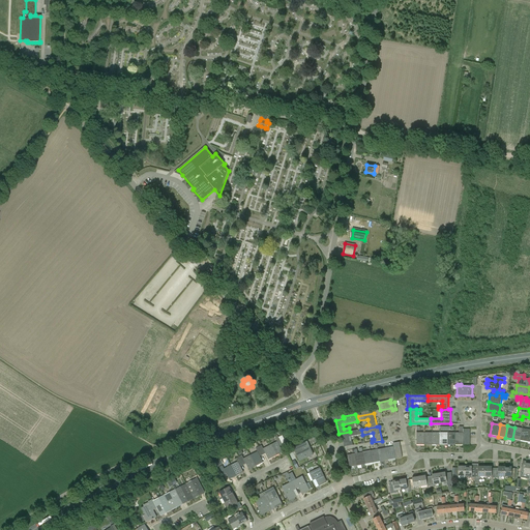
[(512,439),(521,441),(523,429),(514,428),(512,439)]
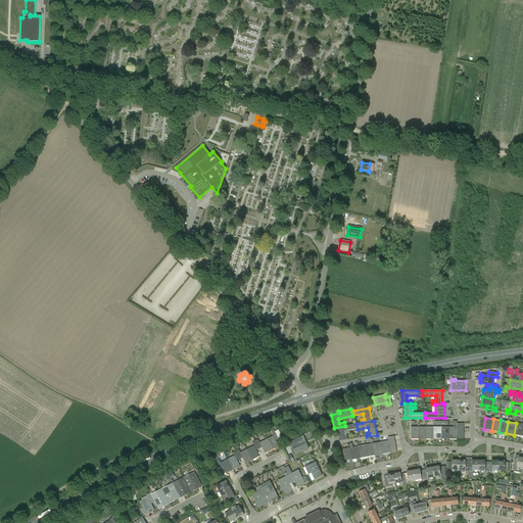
[(514,435),(521,436),(522,424),(516,423),(514,435)]
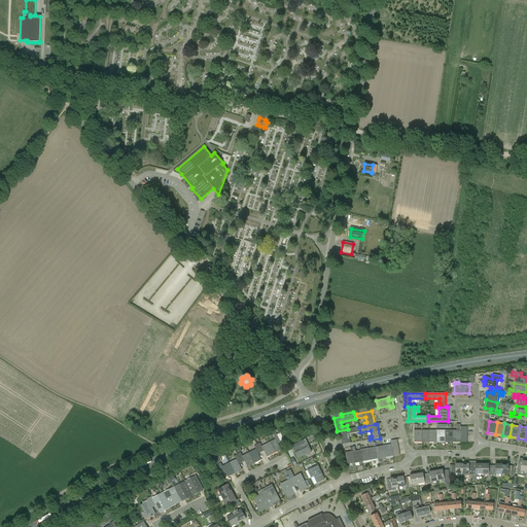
[(348,429),(337,431),(341,431),(343,445),(351,443),(350,440),(347,441),(346,435),(360,432),(359,427),(348,429)]
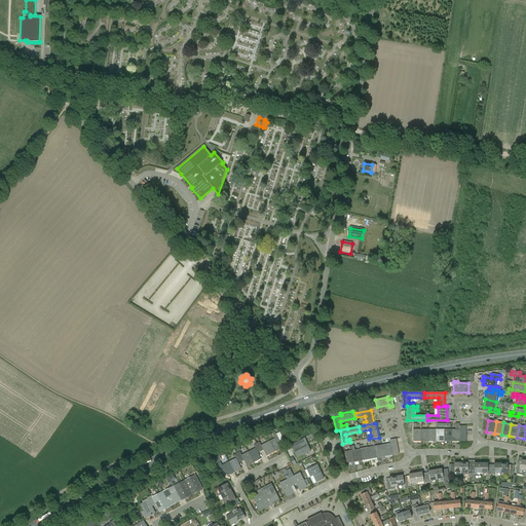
[(268,442),(273,452),(280,449),(277,443),(280,442),(276,434),(273,435),(275,438),(268,442)]
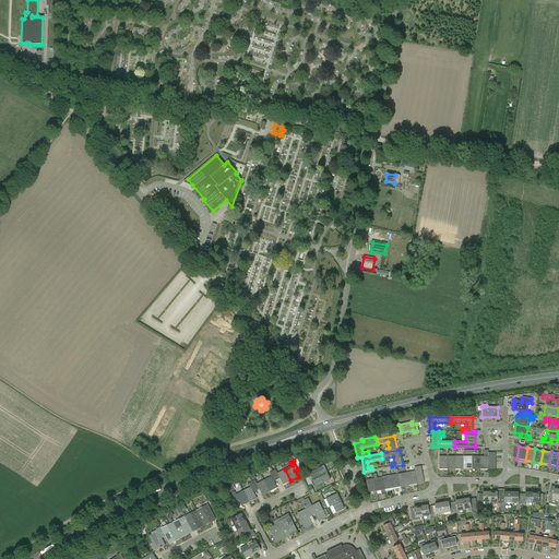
[(317,468),(309,472),(316,486),(331,479),(326,472),(320,475),(317,468)]
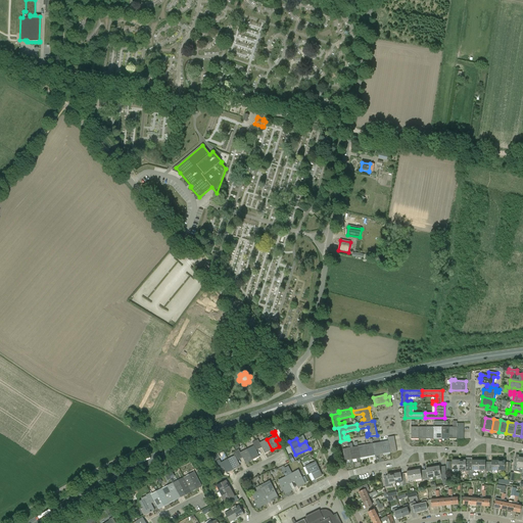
[(259,449),(263,447),(266,454),(272,449),(267,439),(259,442),(258,439),(255,441),(259,449)]
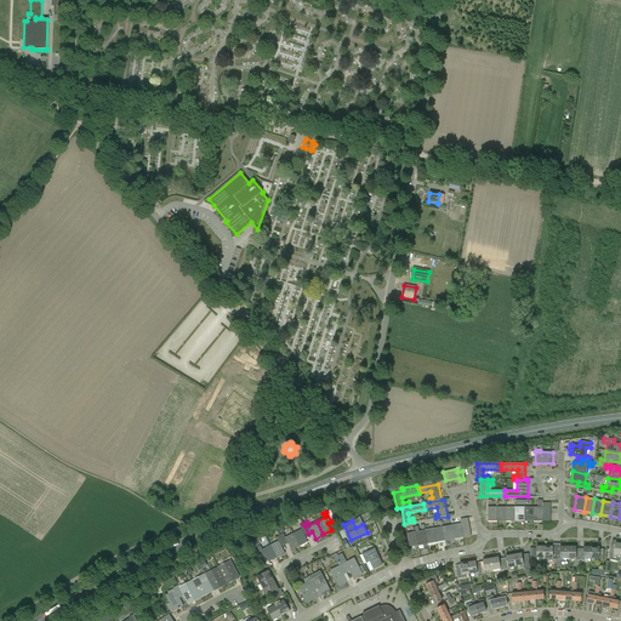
[(294,534),(300,546),(308,541),(305,535),(308,534),(303,524),(300,525),(302,529),(294,534)]
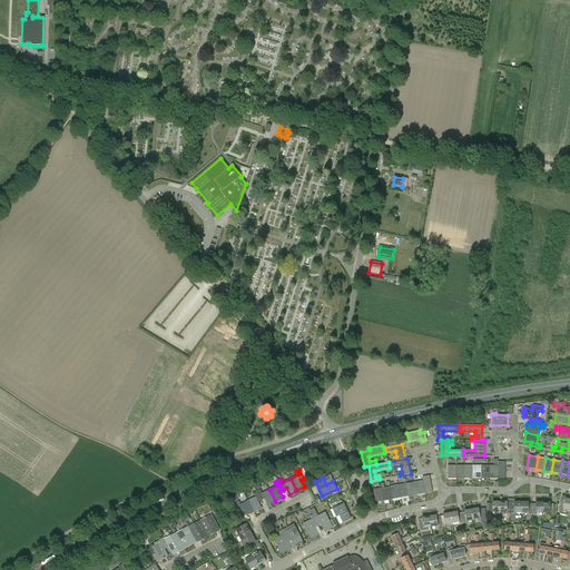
[(424,488),(424,487),(423,483),(423,481),(414,482),(416,493),(416,495),(422,494),(421,493),(425,492),(424,490),(424,488)]
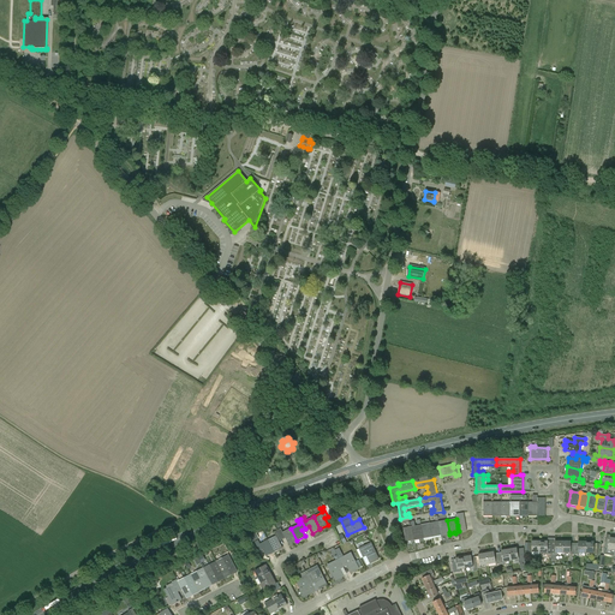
[(449,532),(447,520),(439,523),(441,535),(449,532)]
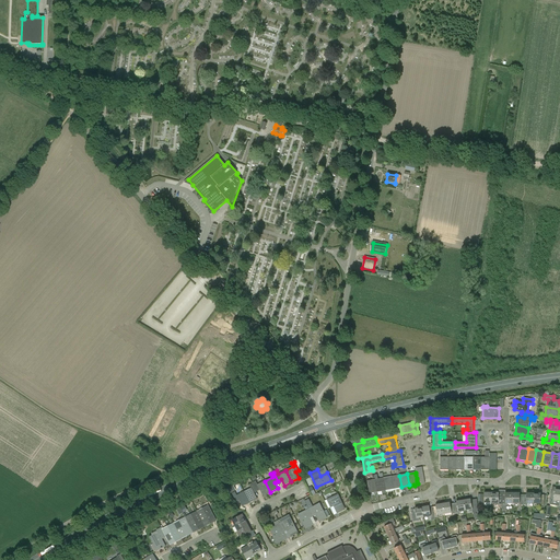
[(394,489),(401,488),(401,487),(399,476),(392,477),(394,489)]
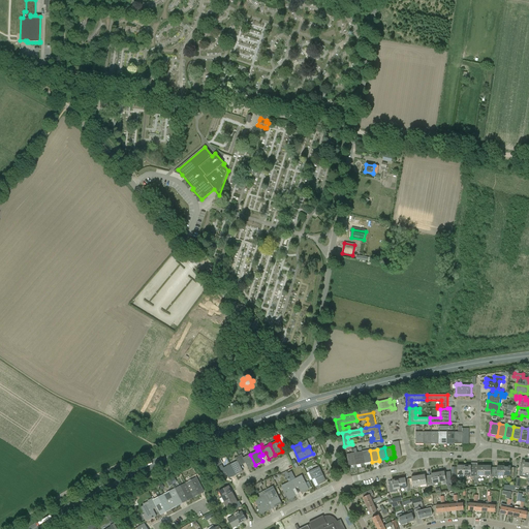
[(372,462),(370,450),(362,452),(365,464),(372,462)]
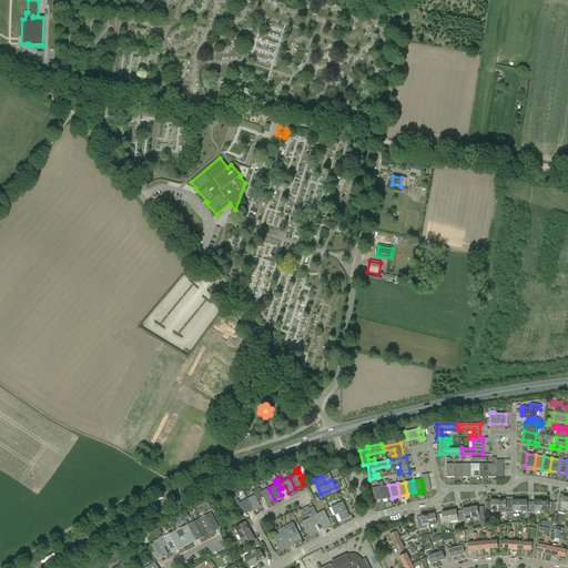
[(383,499),(392,498),(388,485),(381,487),(383,499)]
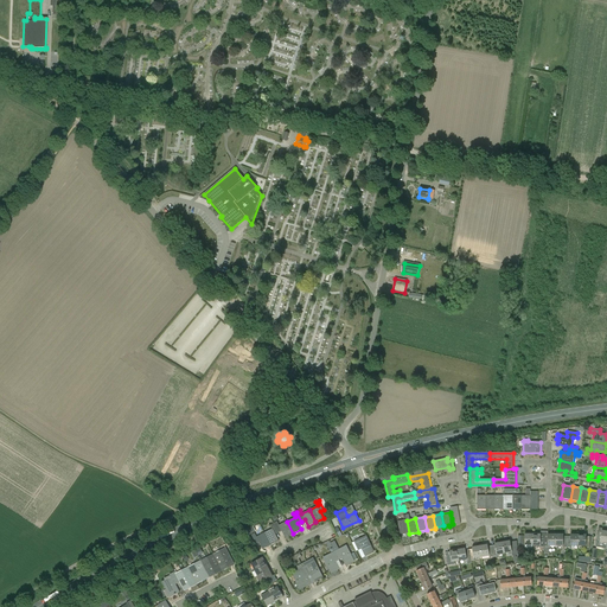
[(401,535),(409,534),(407,521),(398,522),(401,535)]
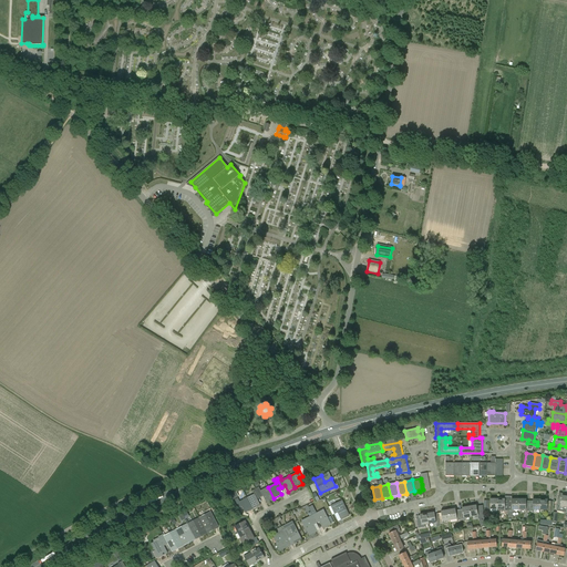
[(260,497),(264,496),(267,502),(274,498),(268,487),(260,491),(259,487),(256,488),(260,497)]
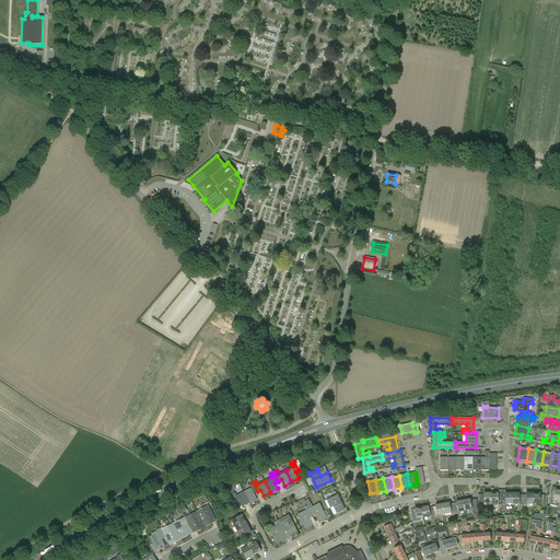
[(244,491),(249,503),(257,499),(254,493),(257,491),(253,482),(249,485),(252,488),(244,491)]
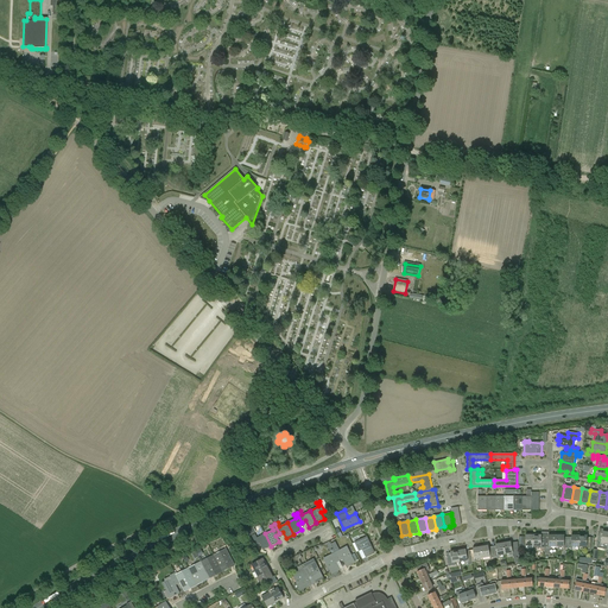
[(607,544),(607,532),(603,532),(603,533),(600,533),(597,544),(605,545),(605,544),(607,544)]
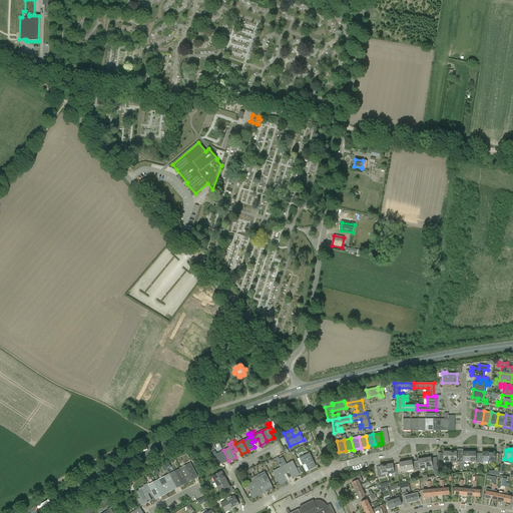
[(222,464),(228,461),(223,450),(217,454),(215,451),(212,452),(216,460),(219,458),(222,464)]
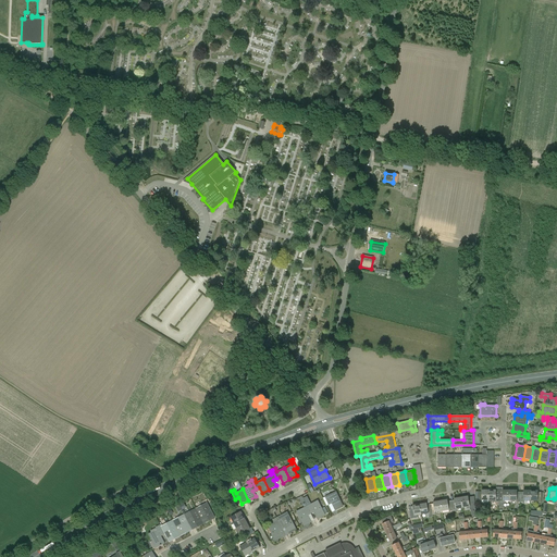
[(482,500),(489,500),(489,491),(482,491),(482,492),(479,492),(479,503),(482,503),(482,500)]
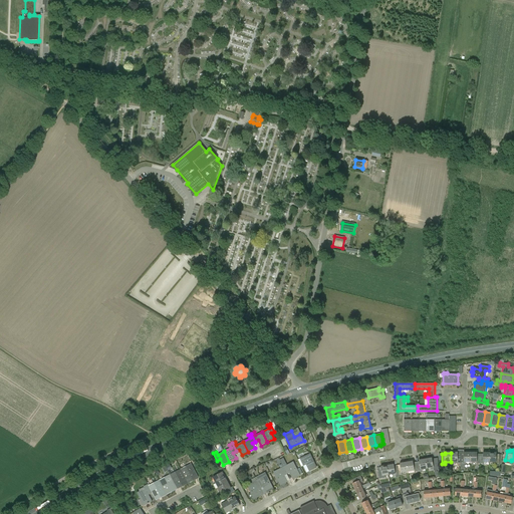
[(458,456),(458,453),(451,453),(451,462),(458,462),(458,464),(461,464),(461,456),(458,456)]
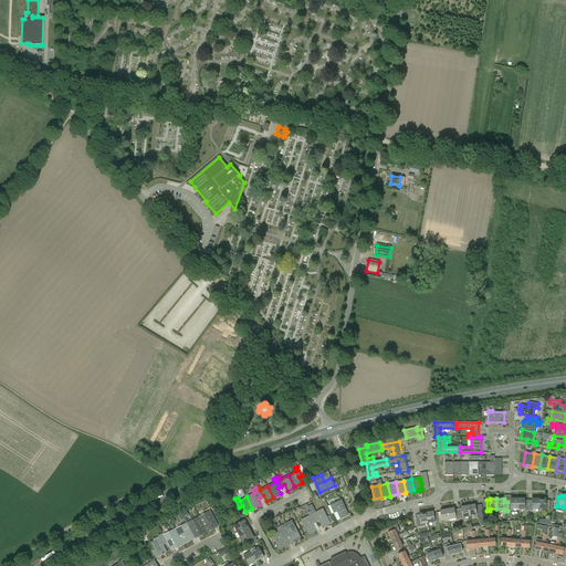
[(511,502),(507,502),(507,511),(507,516),(512,516),(512,511),(513,510),(519,509),(519,499),(511,499),(511,502)]
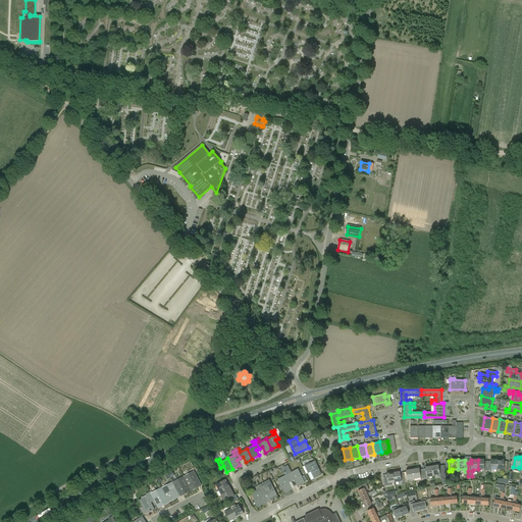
[(484,463),(484,460),(478,460),(478,469),(484,469),(484,471),(487,471),(487,463),(484,463)]
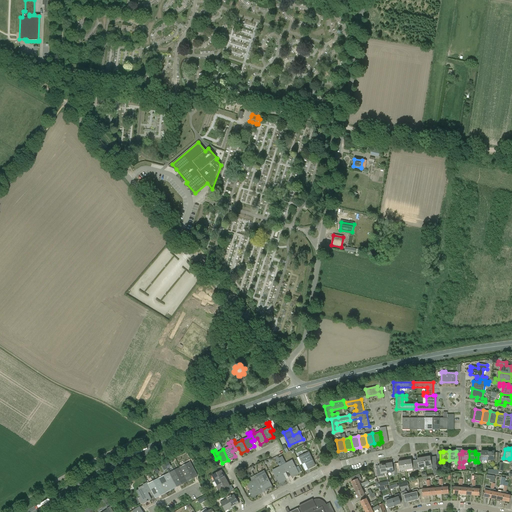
[(482,460),(488,460),(488,451),(482,451),(481,454),(478,454),(478,462),(482,462),(482,460)]
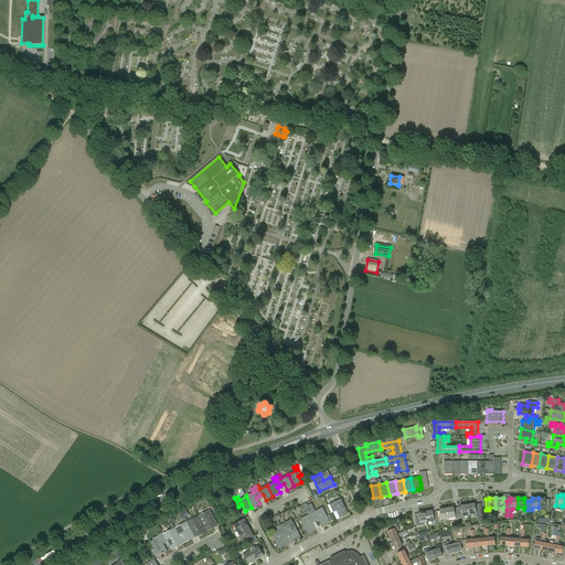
[(545,500),(545,498),(539,498),(539,508),(545,509),(545,510),(548,510),(548,500),(545,500)]
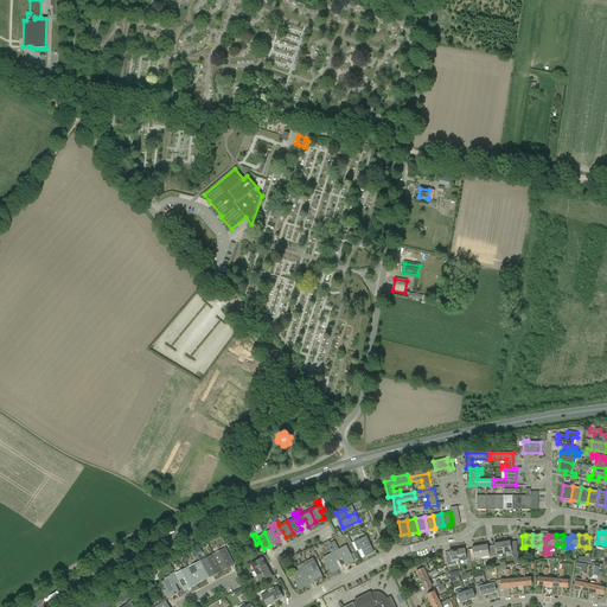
[(356,551),(358,550),(363,548),(366,556),(374,553),(366,536),(355,542),(352,543),(356,551)]
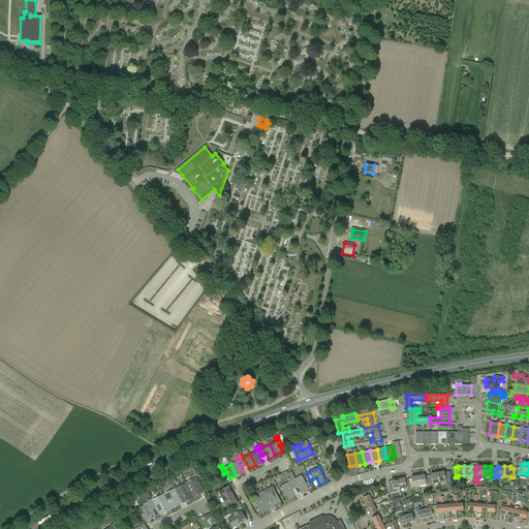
[(447,472),(444,473),(444,472),(438,473),(439,483),(446,481),(446,483),(449,483),(447,472)]
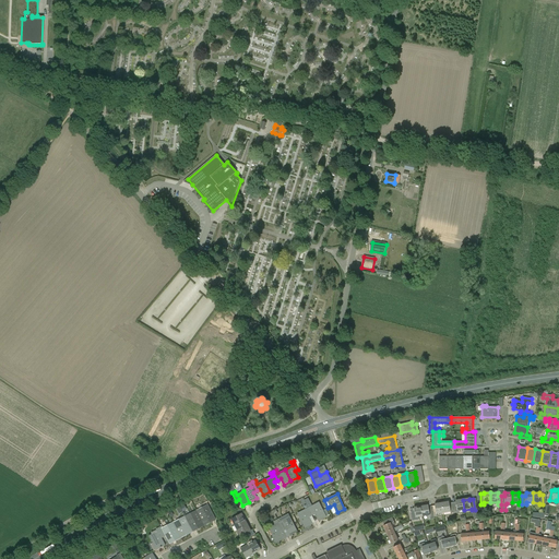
[(464,510),(463,500),(455,501),(456,502),(453,503),(454,513),(458,512),(458,511),(464,510)]
